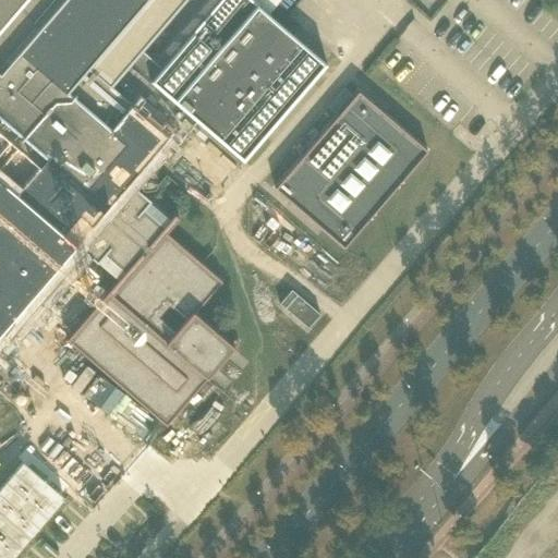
[(0,0),(0,401),(17,416),(35,397),(12,377),(0,390),(0,180),(97,264),(98,263),(118,280),(67,340),(166,425),(238,341),(234,338),(229,343),(195,313),(222,281),(166,233),(179,218),(174,215),(170,220),(149,203),(150,202),(128,181),(167,136),(177,145),(197,121),(243,160),(327,63),(325,62),(269,12),(279,0),(218,0),(161,67),(138,47),(108,82),(36,21),(52,0),(0,0)]
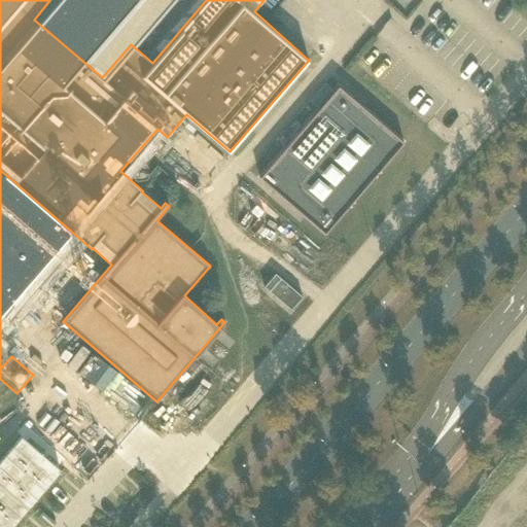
[(260,176),(326,233),(405,141),(340,84),(260,176)]
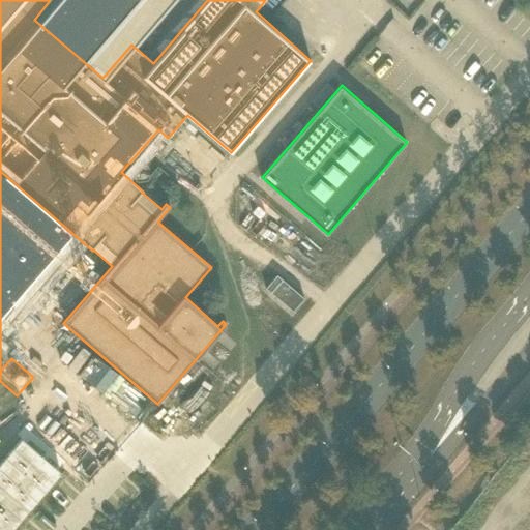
[(293,312),(304,298),(276,274),(265,288),(293,312)]
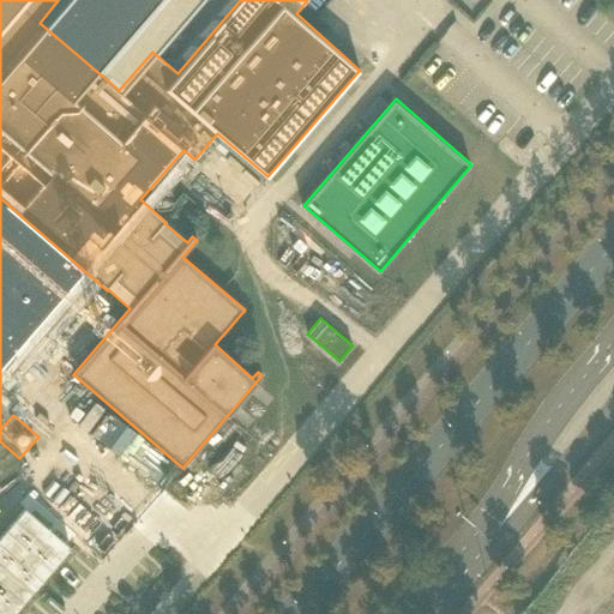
[(131,440),(112,461),(145,493),(164,473),(131,440)]
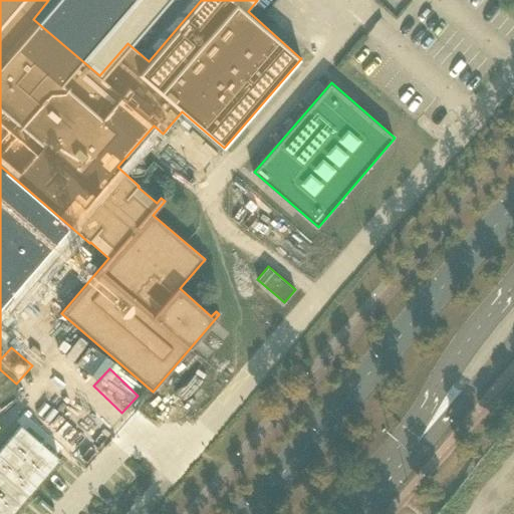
[(40,401),(77,432),(93,414),(56,382),(40,401)]
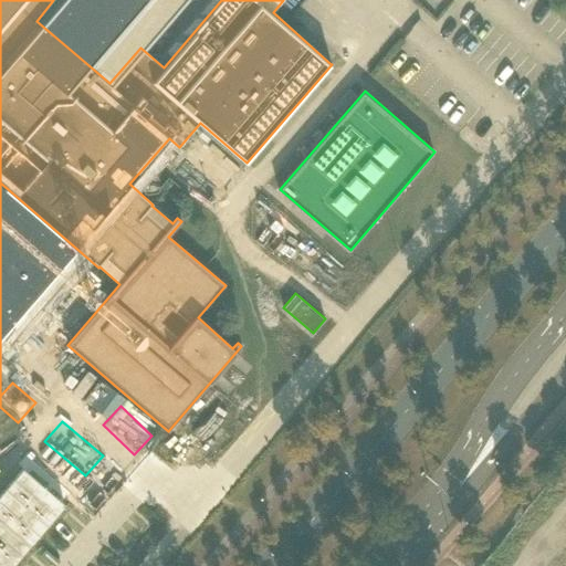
[(0,494),(0,565),(11,565),(64,504),(22,469),(0,494)]
